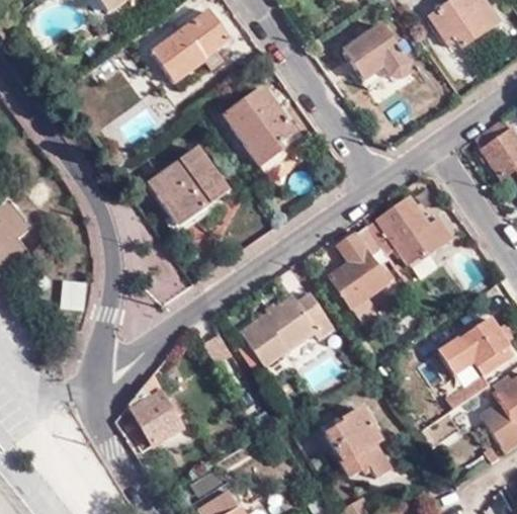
[(99,0),(108,12),(126,0),(99,0)]
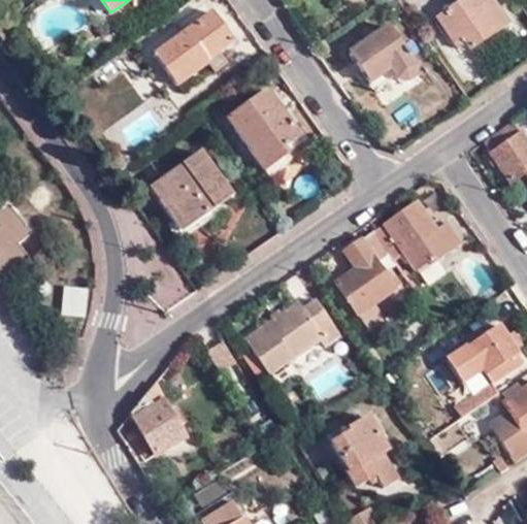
[(509,24),(493,0),(458,0),(435,15),(454,42),(460,37),(470,52),(509,24)]
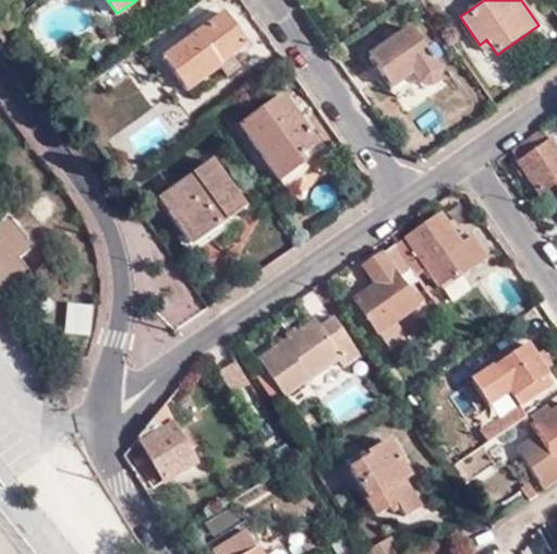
[(189,88),(219,64),(232,56),(247,44),(222,10),(162,55),(189,88)]
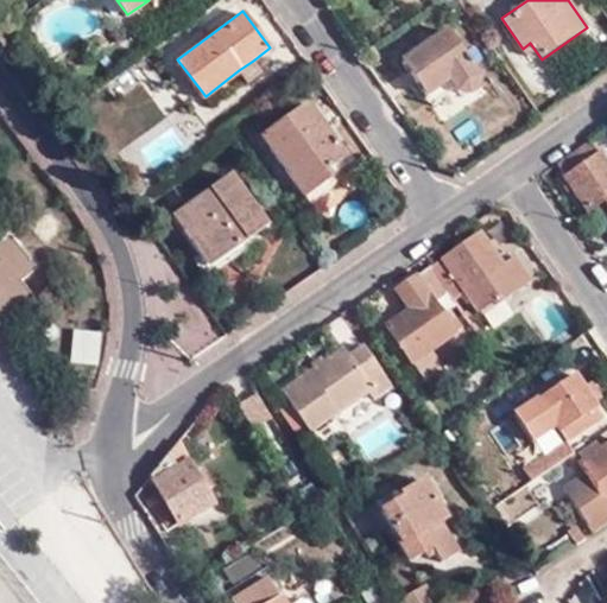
[(403,59),(425,91),(448,76),(456,86),(459,89),(479,76),(447,27),(403,59)]
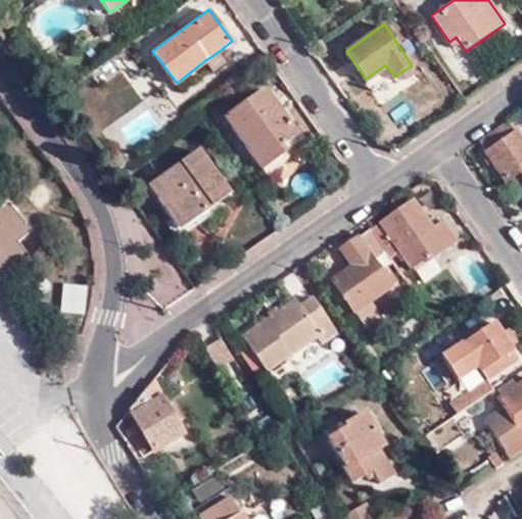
[(93,35),(89,29),(83,34),(87,40),(93,35)]
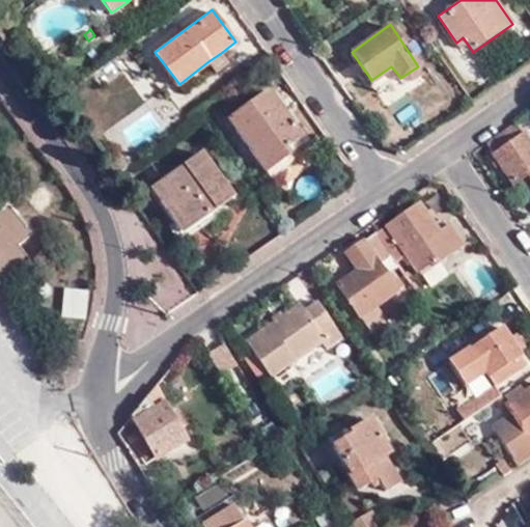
[(221,53),(208,61),(216,71),(227,61),(221,53)]
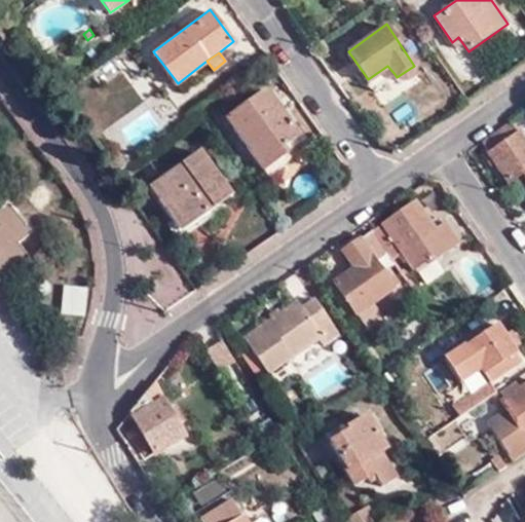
[(387,66),(368,79),(373,87),(395,74),(387,66)]
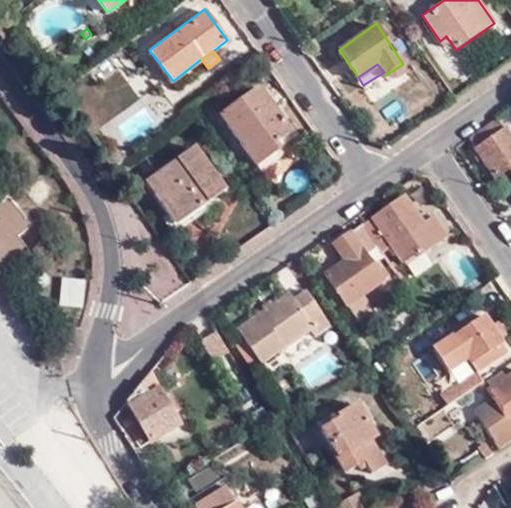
[(289,129),(259,85),(221,111),(257,161),(276,148),(271,141),(289,129)]
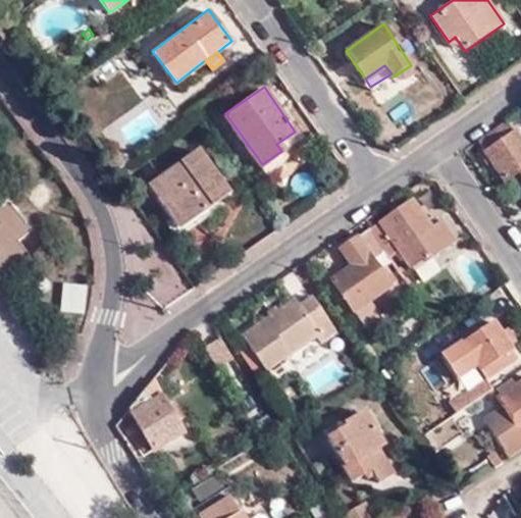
[(478,137),(506,177),(518,168),(520,166),(520,139),(514,128),(512,127),(506,117),(478,137)]
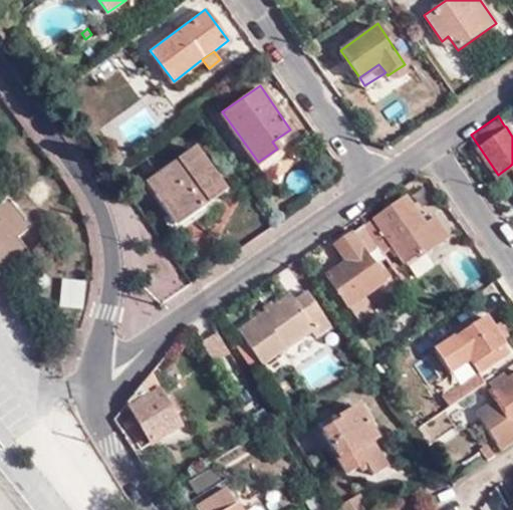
[(192,195),(197,205),(223,187),(197,148),(150,180),(170,211),(192,195)]
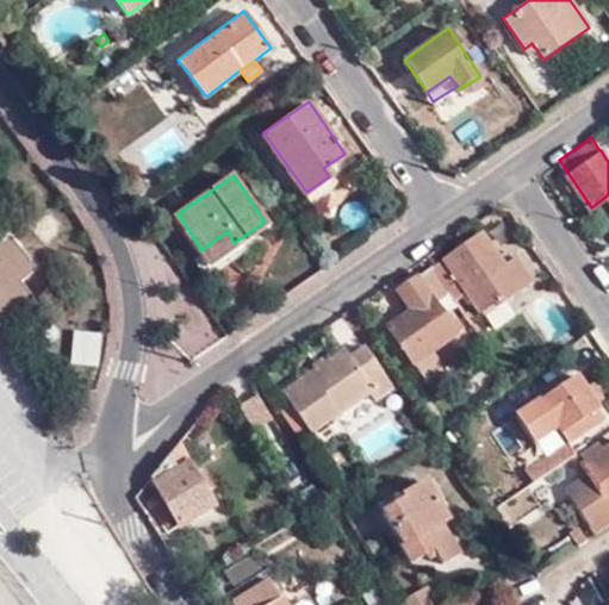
[(483,230),(432,263),(449,289),(457,300),(465,295),(472,307),(489,297),(493,305),(538,276),(522,255),(507,266),(483,230)]
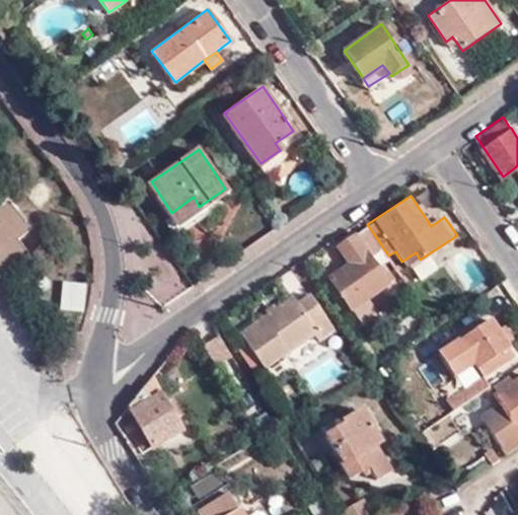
[(203,212),(199,207),(194,197),(171,213),(166,217),(175,230),(203,212)]
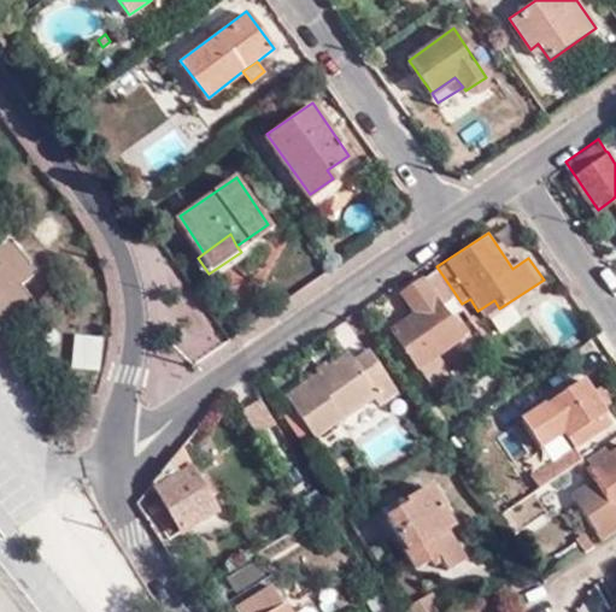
[(0,329),(1,330),(35,304),(22,286),(37,274),(11,239),(0,246),(0,329)]
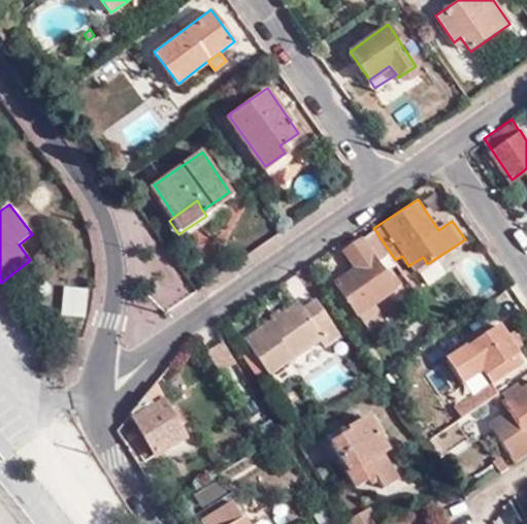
[(389,251),(373,228),(343,249),(355,266),(336,279),(358,310),(372,301),(394,286),(376,258),(389,251)]
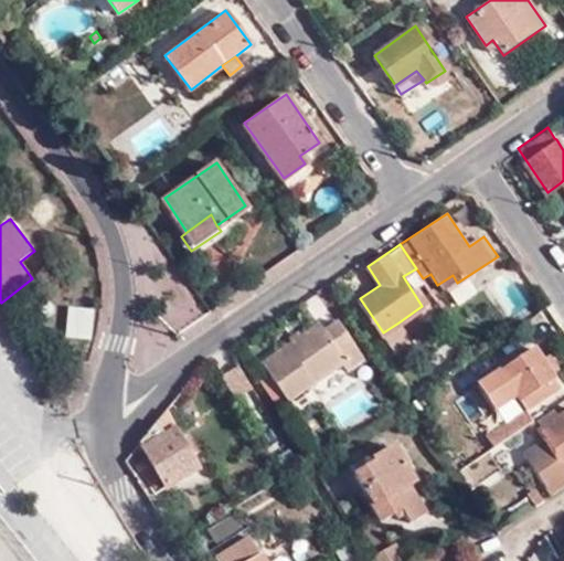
[(361,286),(373,277),(361,261),(349,270),(361,286)]
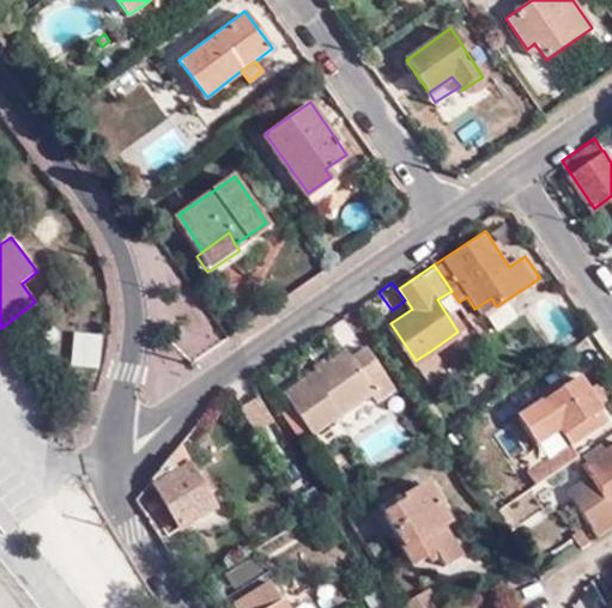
[(188,357),(228,336),(212,306),(173,327),(188,357)]
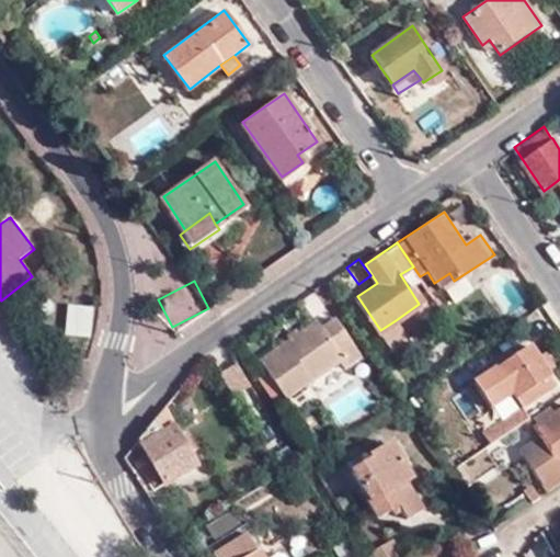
[(69,283),(65,329),(90,331),(94,285),(69,283)]
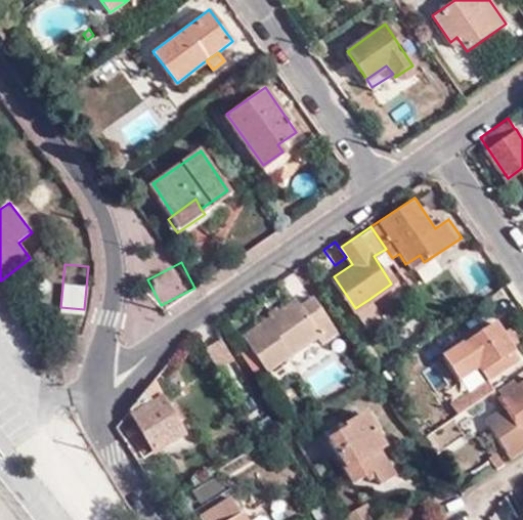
[(320,330),(325,337),(337,330),(314,296),(302,302),(298,297),(245,332),(266,364),(292,349),(320,330)]
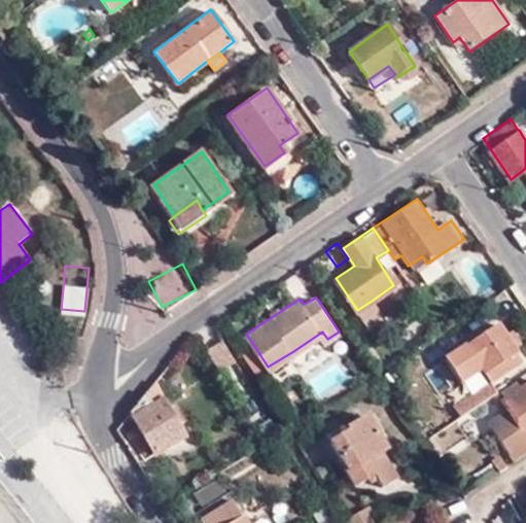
[(372,301),(357,310),(366,323),(380,314),(372,301)]
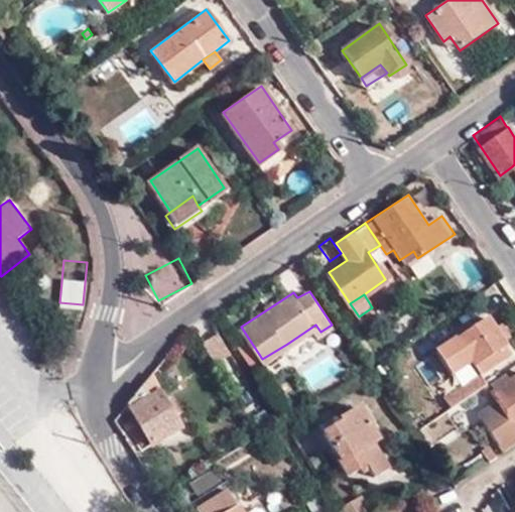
[(447,392),(454,404),(487,382),(481,373),(512,352),(486,315),(446,343),(469,377),(447,392)]
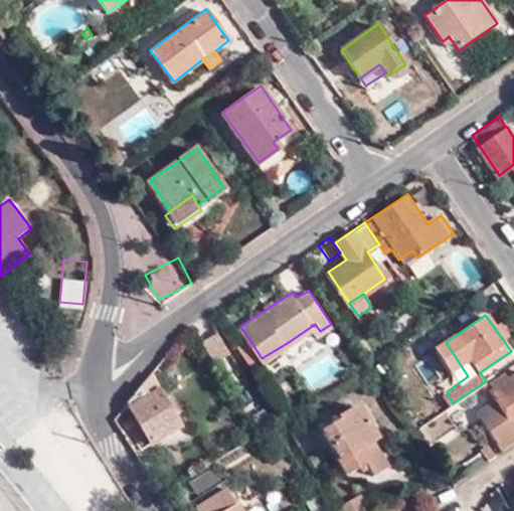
[(292,350),(320,331),(315,324),(287,343),(292,350)]
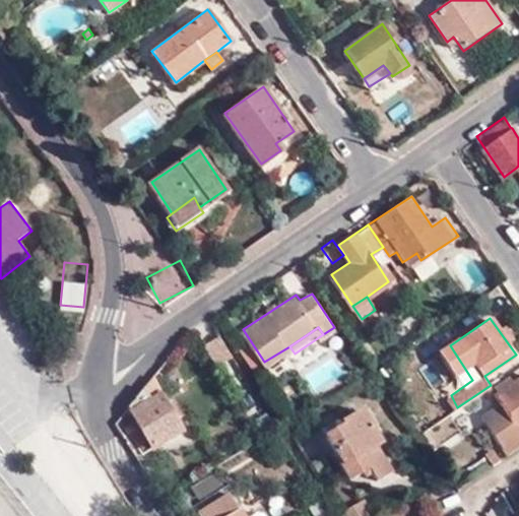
[(233,357),(218,336),(209,342),(222,363),(233,357)]
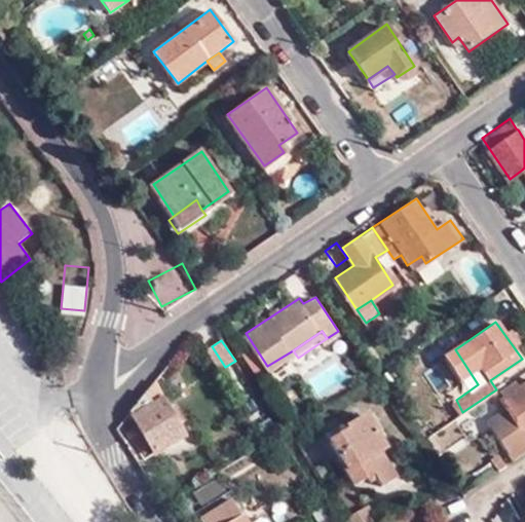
[(524,384),(502,401),(508,408),(489,421),(514,456),(524,449),(524,384)]
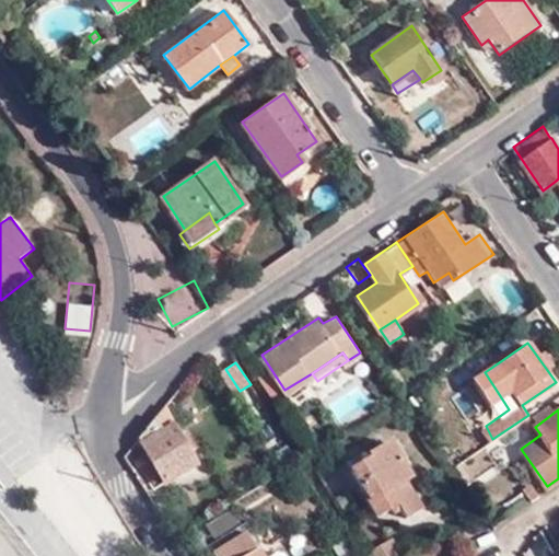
[(162,428),(154,416),(138,437),(165,479),(196,461),(173,421),(162,428)]
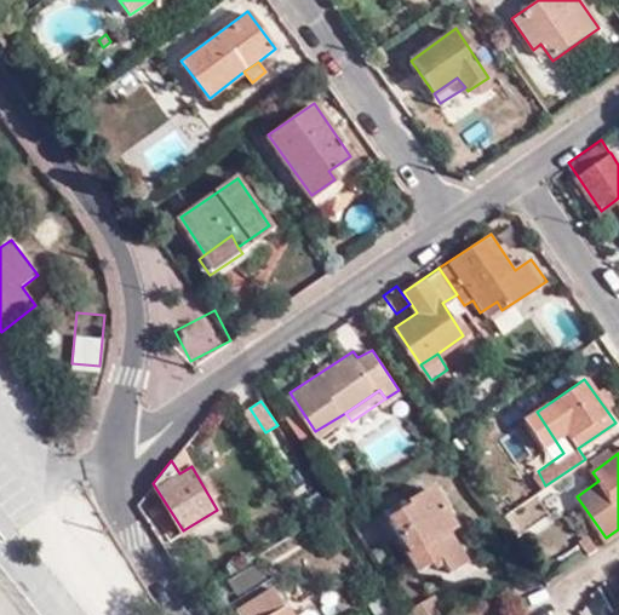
[(429,486),(405,500),(407,505),(388,515),(405,542),(402,544),(416,568),(433,557),(441,552),(443,557),(450,567),(466,557),(450,527),(453,523),(429,486)]
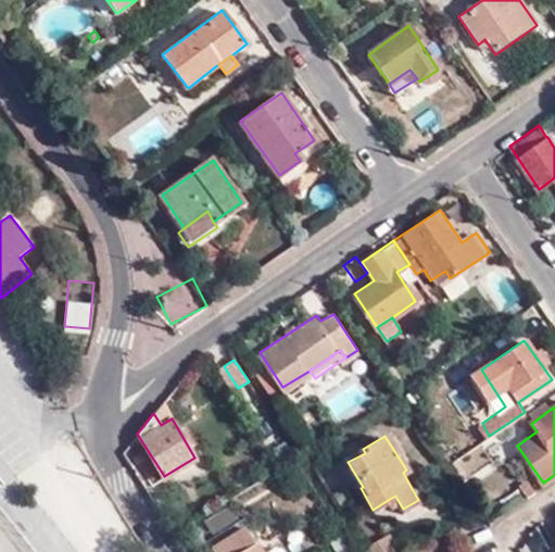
[(365,453),(363,449),(361,446),(343,455),(348,462),(365,453)]
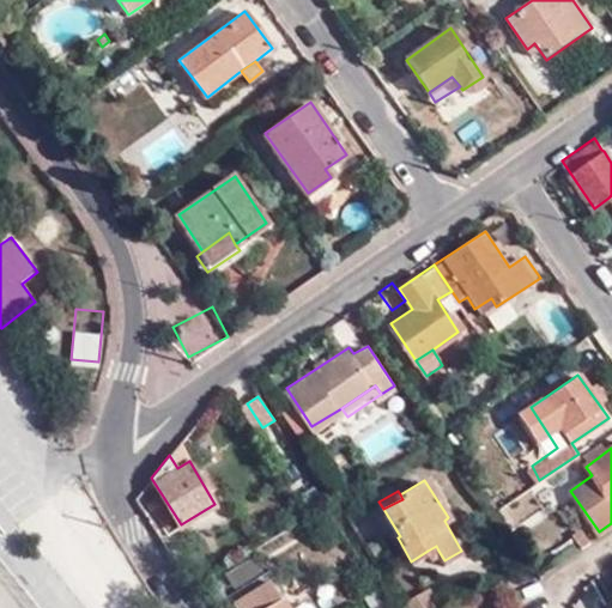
[(576,532),(583,545),(592,540),(585,526),(576,532)]
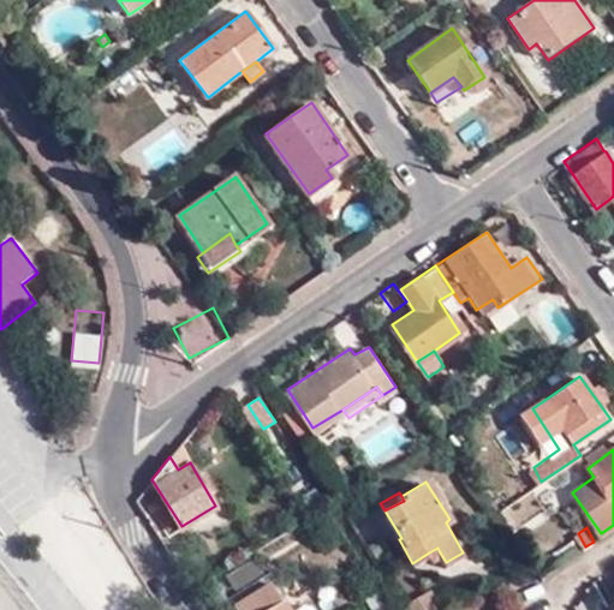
[(433,558),(440,552),(437,548),(429,552),(433,558)]
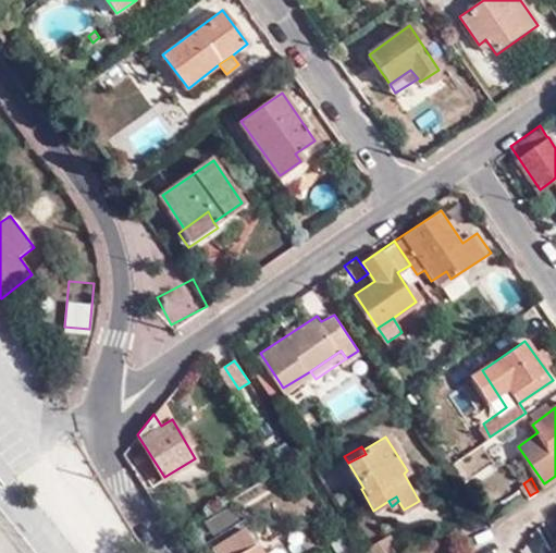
[(337,549),(349,541),(338,526),(326,533),(337,549)]
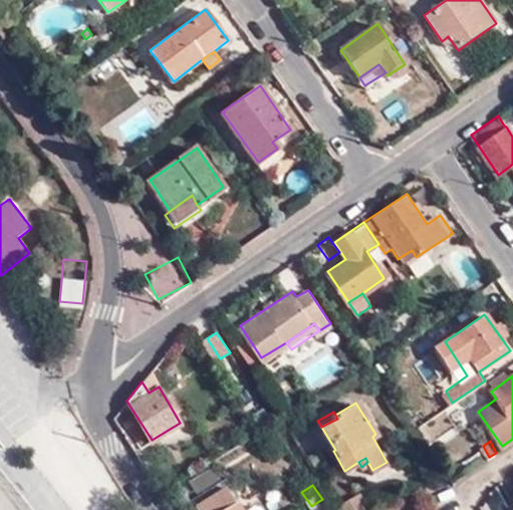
[(196,509),(239,509),(224,486),(194,505),(196,509)]
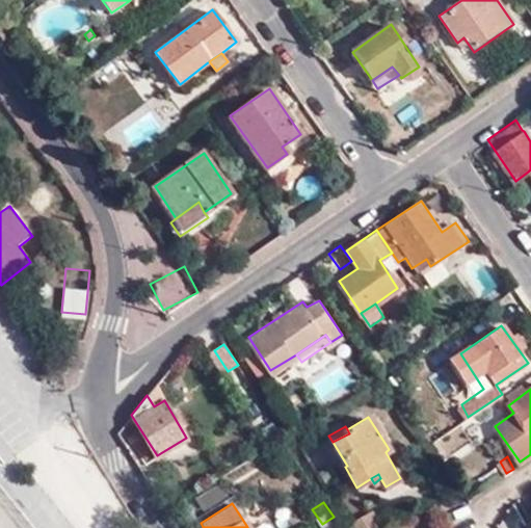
[(349,523),(352,527),(374,527),(381,524),(372,509),(349,523)]
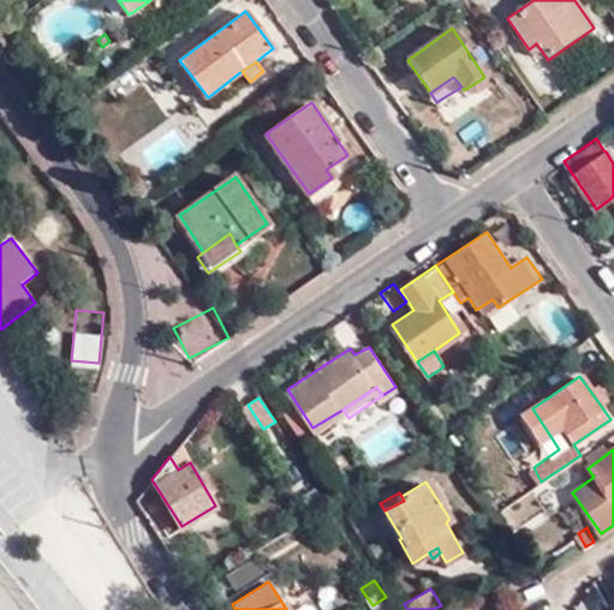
[(394,609),(387,597),(386,597),(373,605),(375,609),(394,609)]
